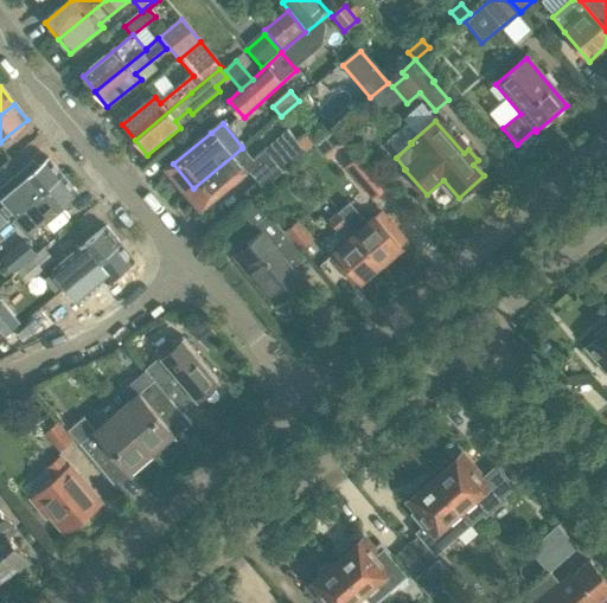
[(185,194),(199,212),(248,172),(262,190),(305,152),(288,132),(254,161),(242,148),(193,188),(185,194)]
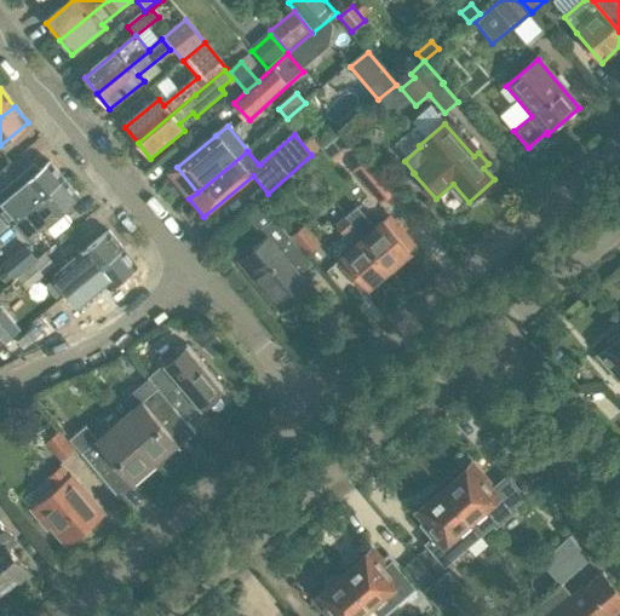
[(380,206),(395,194),(367,160),(352,173),(380,206)]
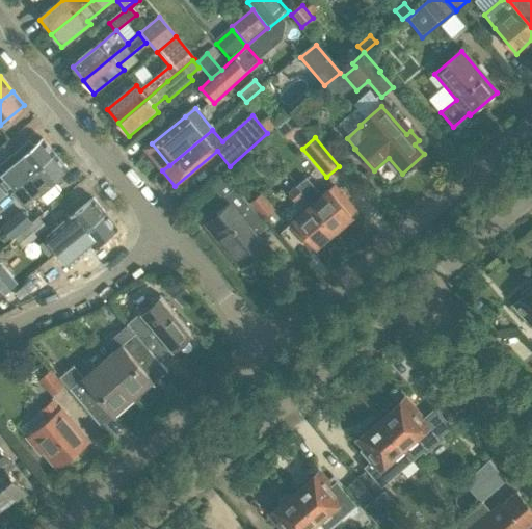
[(15,190),(55,155),(43,140),(9,169),(16,178),(8,184),(15,190)]
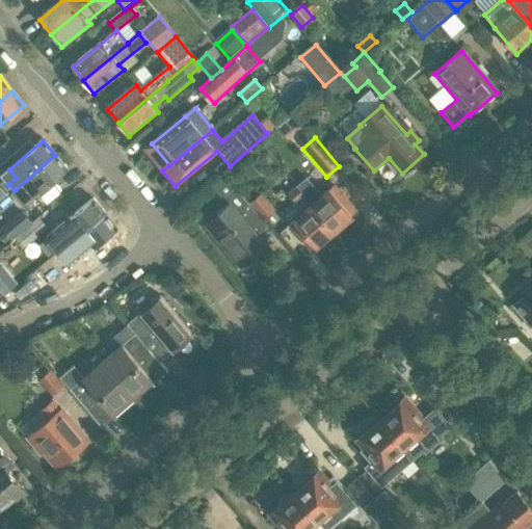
[(43,191),(68,169),(55,155),(15,190),(11,192),(24,207),(42,191),(43,191)]
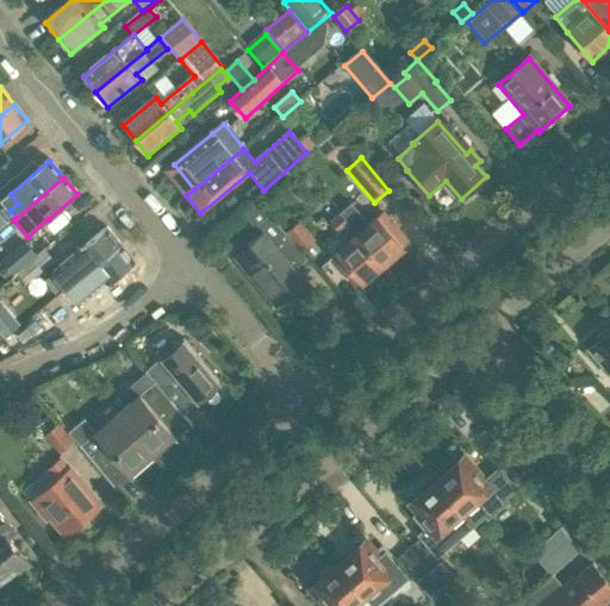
[(371,226),(353,205),(341,214),(359,236),(384,266),(410,244),(385,214),(371,226)]
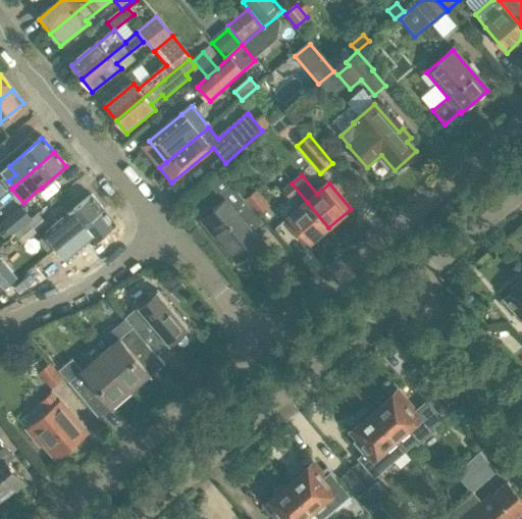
[(311,242),(328,227),(307,202),(292,184),(284,191),(291,199),(288,201),(296,211),(284,220),(297,236),(302,231),(311,242)]
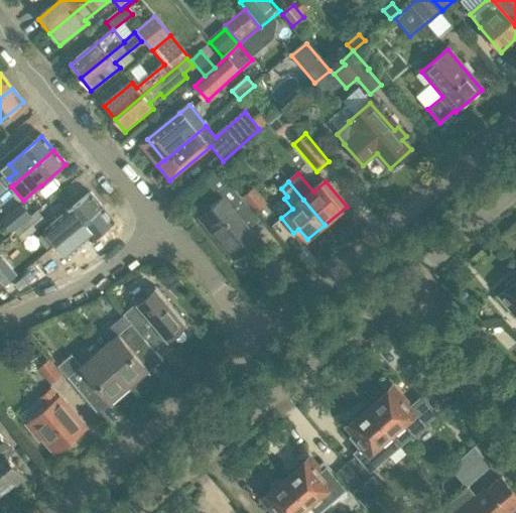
[(237,261),(259,241),(243,223),(254,214),(228,183),(217,193),(222,199),(200,218),(237,261)]
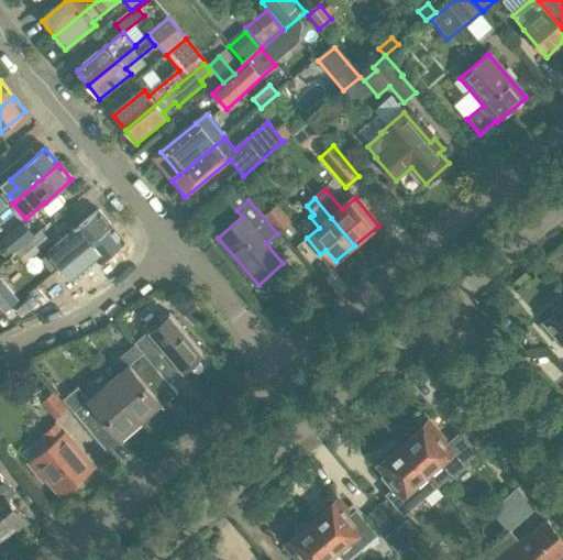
[(280,232),(290,223),(276,207),(266,216),(280,232)]
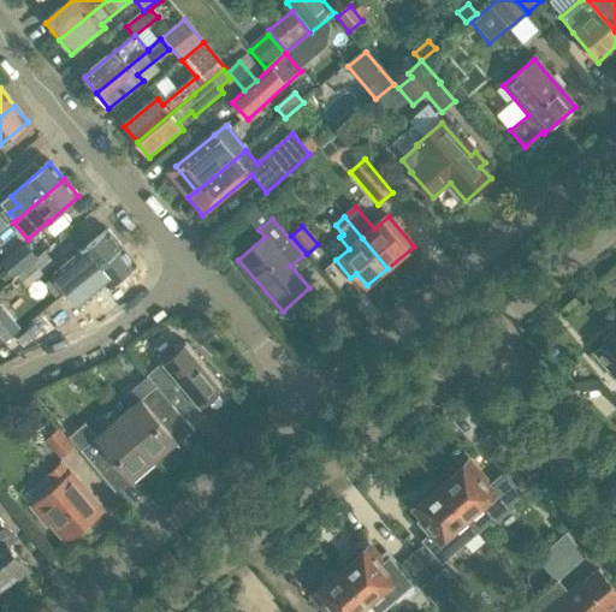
[(67,295),(69,292),(122,248),(108,232),(53,279),(67,295)]
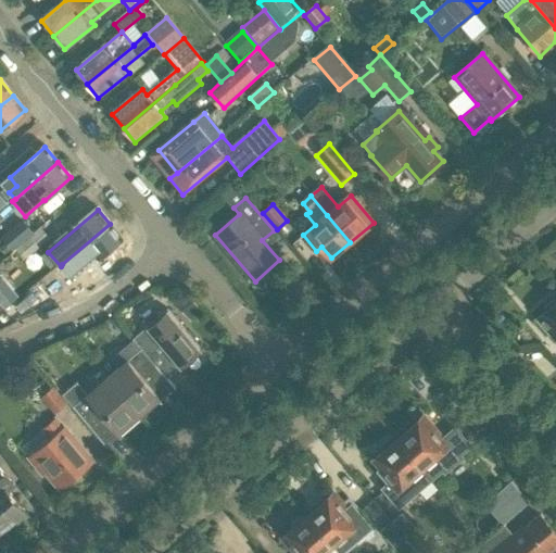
[(17,250),(41,229),(40,228),(42,226),(34,215),(8,238),(17,250)]
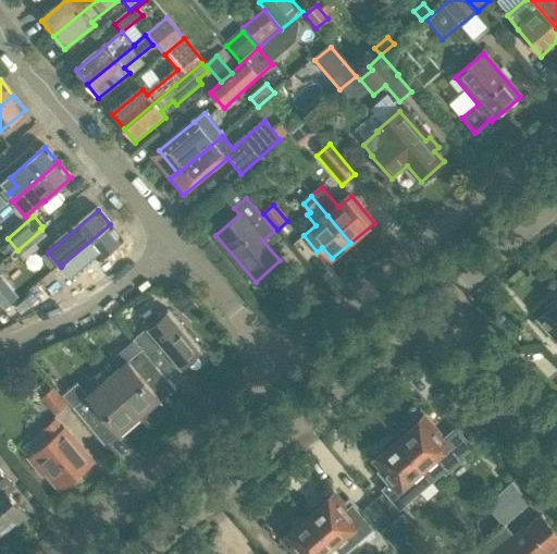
[(81,277),(124,239),(110,224),(62,265),(61,267),(69,261),(81,277)]
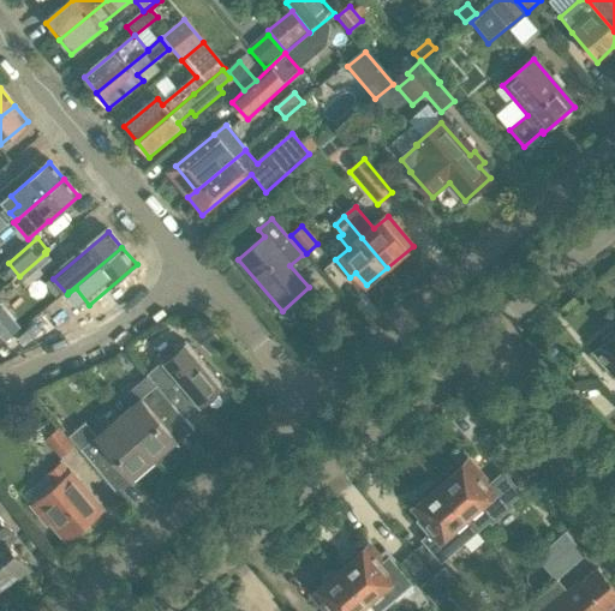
[(27,289),(55,264),(46,253),(19,276),(16,279),(27,289)]
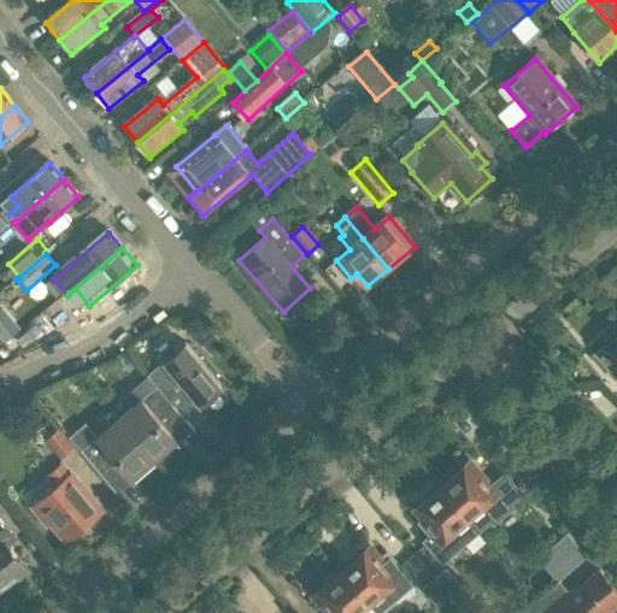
[(197,337),(211,353),(222,345),(207,328),(197,337)]
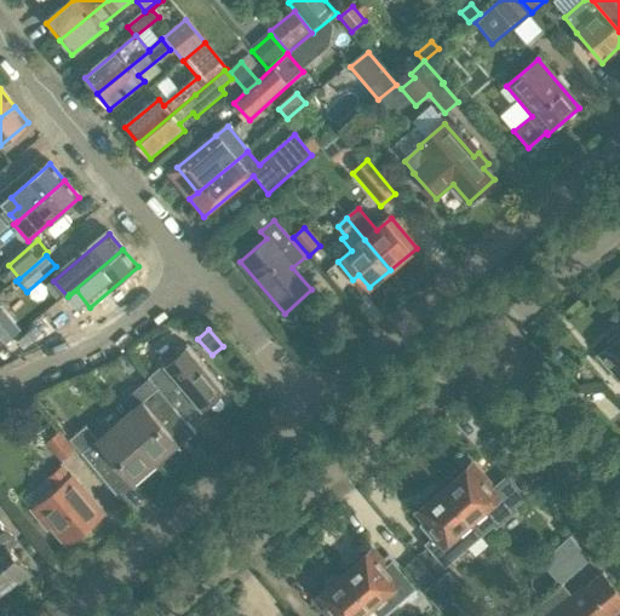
[(619,339),(598,360),(613,376),(616,373),(619,376),(619,339)]
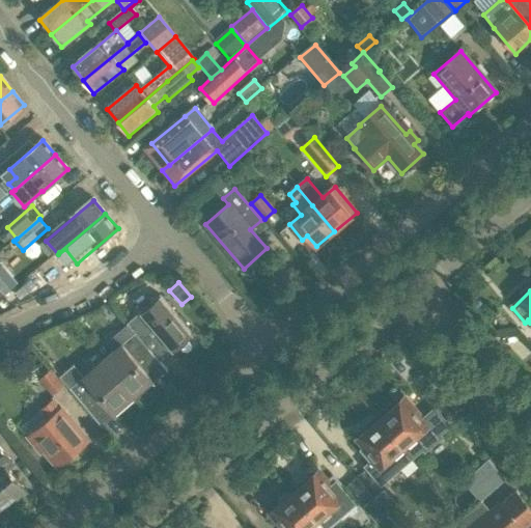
[(173,353),(193,336),(160,297),(139,313),(140,314),(127,326),(128,327),(135,335),(150,354),(164,342),(173,353)]
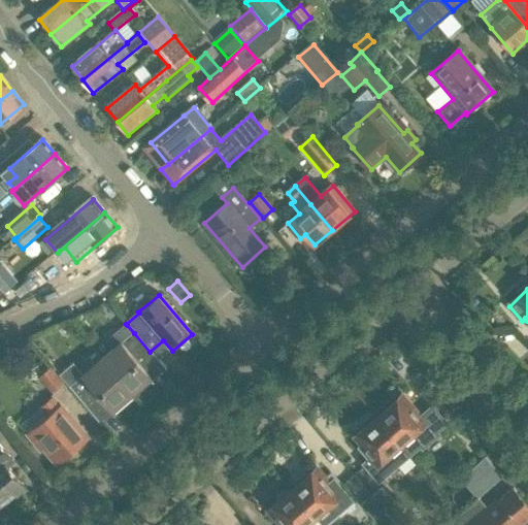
[(150,352),(134,333),(127,325),(94,353),(101,360),(134,399),(154,383),(140,366),(145,361),(149,365),(156,359),(150,352)]
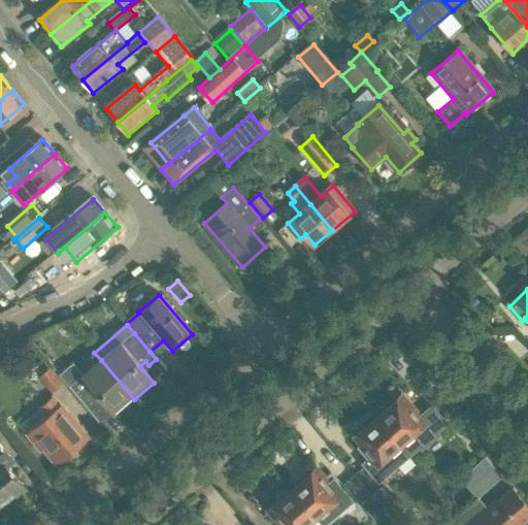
[(134,399),(101,360),(83,376),(72,365),(58,376),(83,405),(96,394),(114,416),(134,399)]
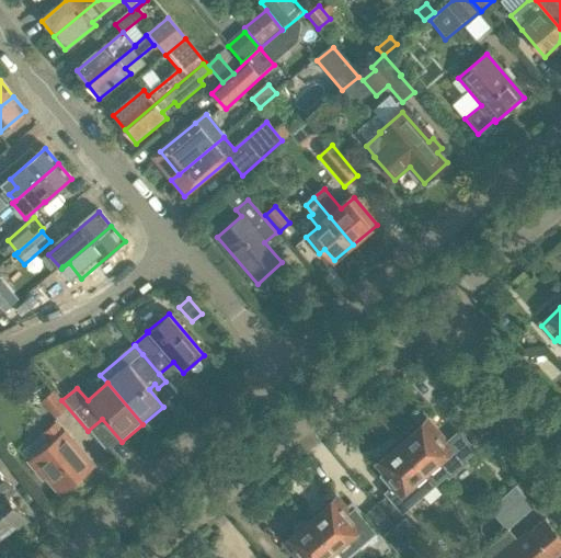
[(55,419),(67,409),(53,393),(41,402),(55,419)]
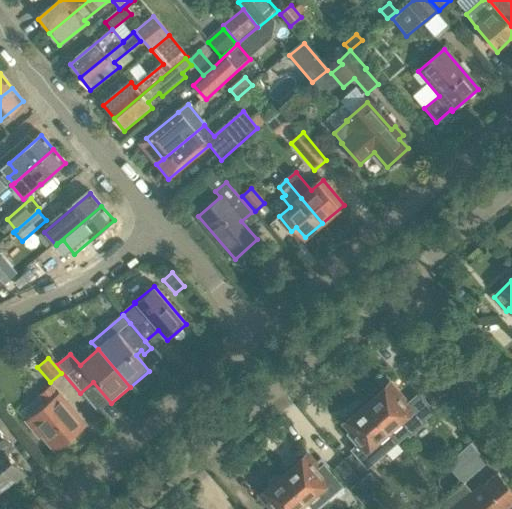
[(416,417),(389,385),(378,394),(376,391),(363,402),(389,432),(401,422),(405,426),(416,417)]
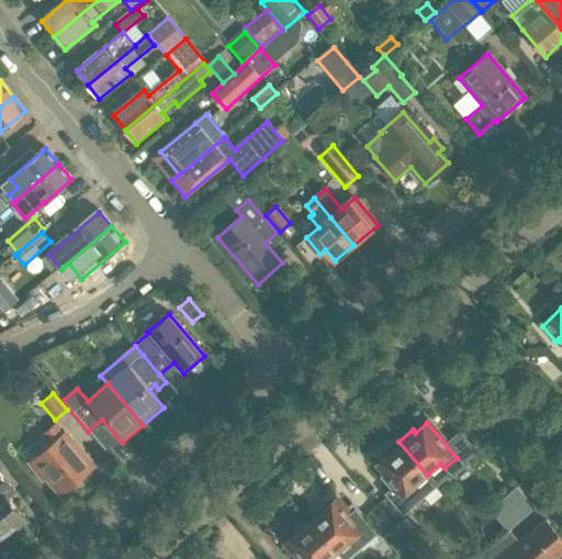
[(62,493),(91,468),(56,426),(45,436),(53,445),(31,465),(43,480),(47,476),(62,493)]
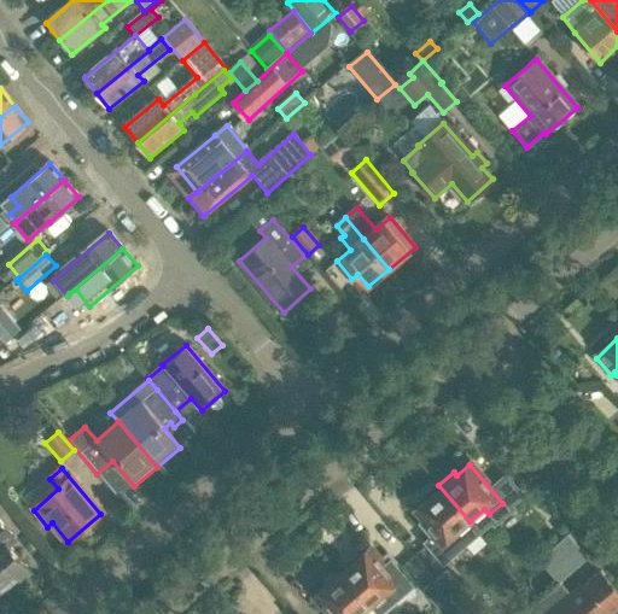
[(426,502),(413,513),(421,522),(419,525),(430,538),(424,544),(443,567),(482,534),(470,521),(438,485),(423,498),(426,502)]
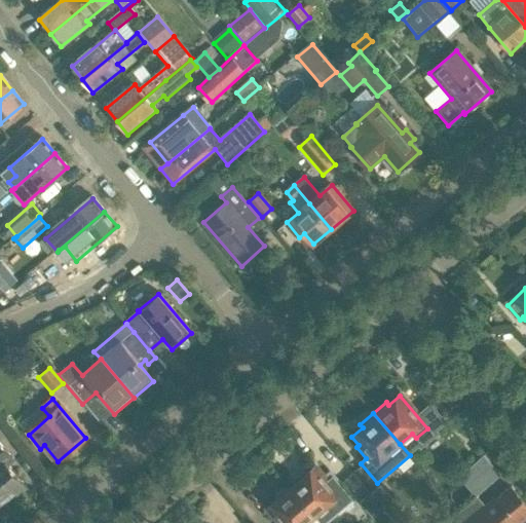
[(17,496),(27,488),(6,465),(12,460),(0,446),(0,500),(2,503),(14,493),(17,496)]
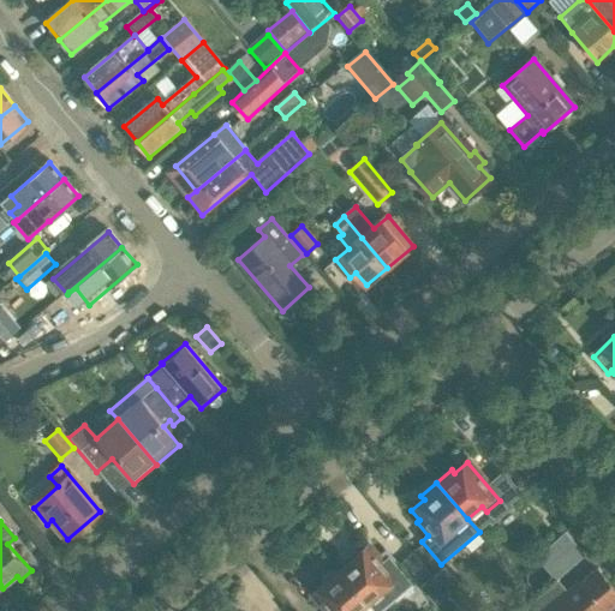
[(557,581),(584,557),(565,535),(537,559),(557,581)]
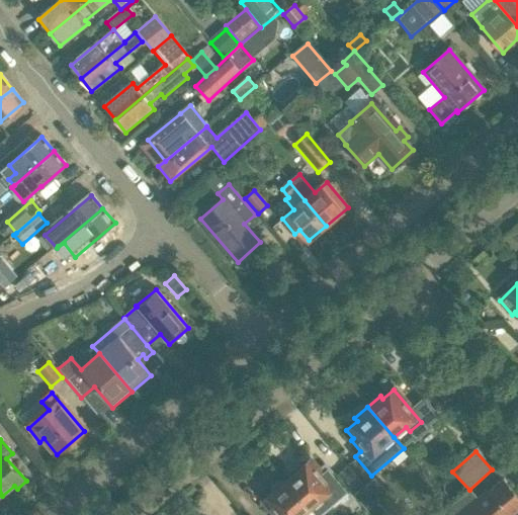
[(311,460),(286,482),(310,509),(310,508),(315,514),(325,514),(334,507),(333,505),(347,493),(345,491),(348,489),(335,475),(333,477),(328,469),(322,475),(311,460)]
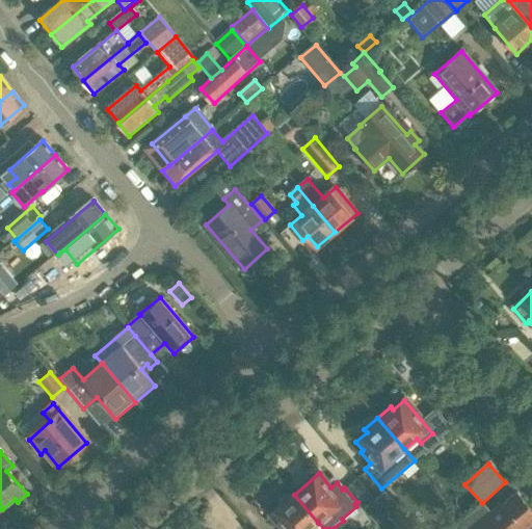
[(398,510),(399,509),(384,492),(374,500),(390,518),(398,510)]
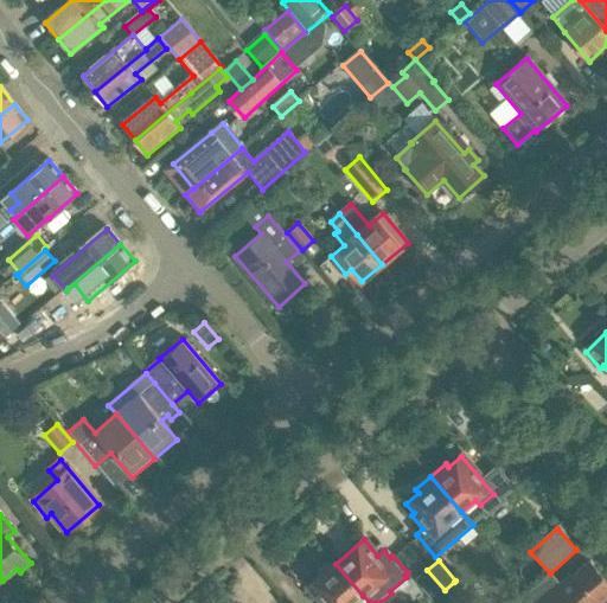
[(355,602),(363,596),(336,564),(308,587),(321,602),(355,602)]
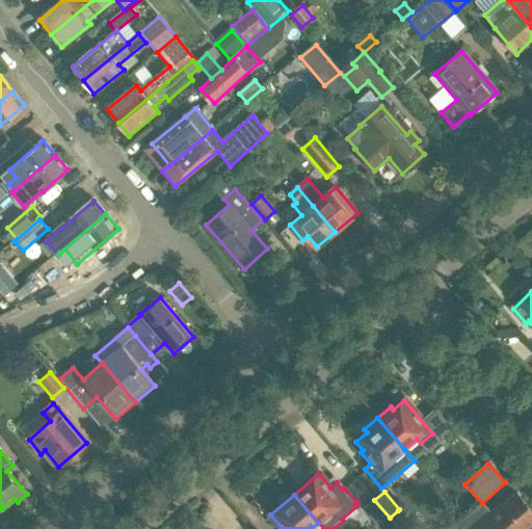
[(529,524),(531,521),(531,512),(516,496),(491,518),(480,505),(453,528),(530,528),(531,527),(529,524)]
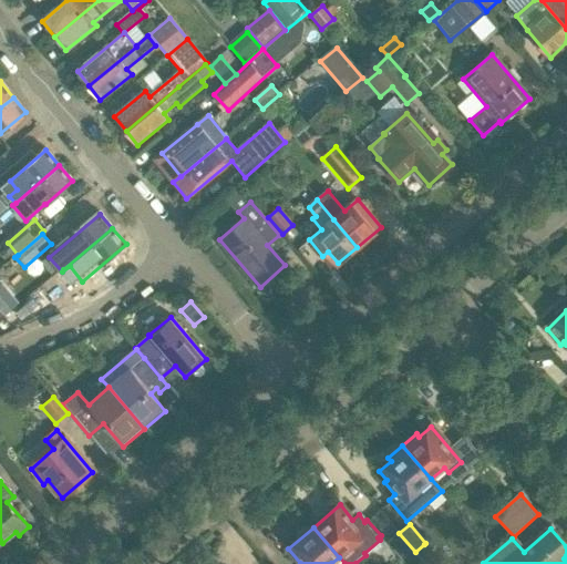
[(387,544),(402,563),(423,563),(414,553),(415,552),(399,533),(387,544)]
